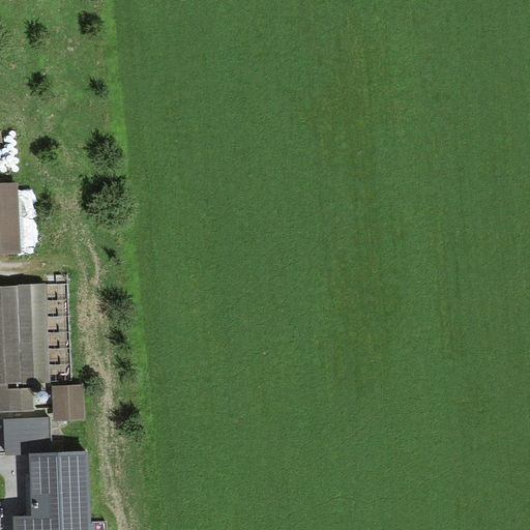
[(0,248),(21,248),(19,179),(0,179),(0,248)]
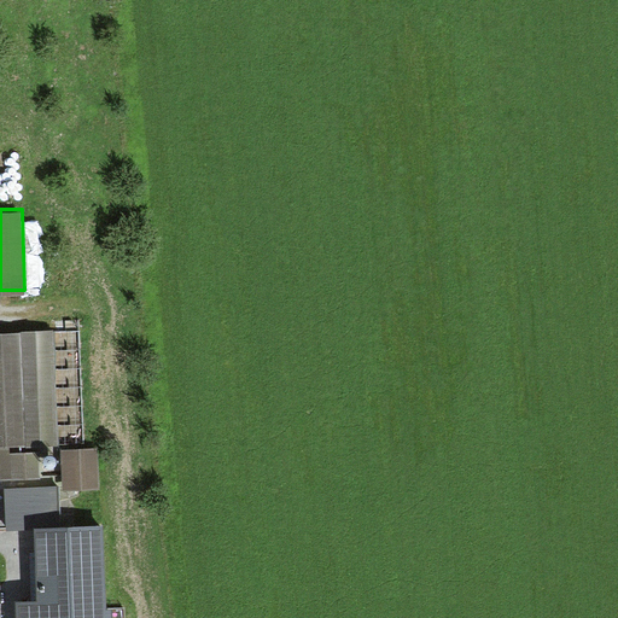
[(54,330),(0,331),(0,477),(40,476),(40,445),(58,444),(54,330)]
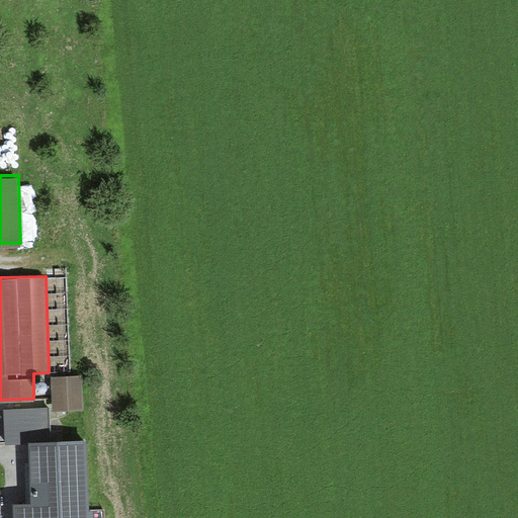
[(83,378),(53,379),(54,413),(84,411),(83,378)]
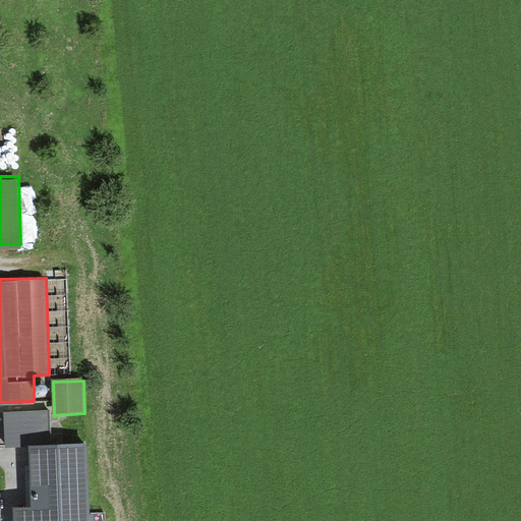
[(50,408),(4,410),(6,446),(29,446),(27,442),(52,441),(50,408)]
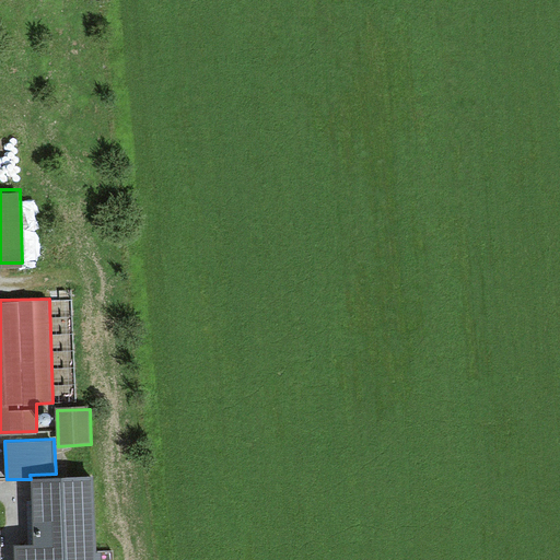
[(97,548),(95,473),(56,474),(30,475),(31,479),(31,522),(31,543),(15,543),(15,559),(113,559),(114,548),(97,548)]
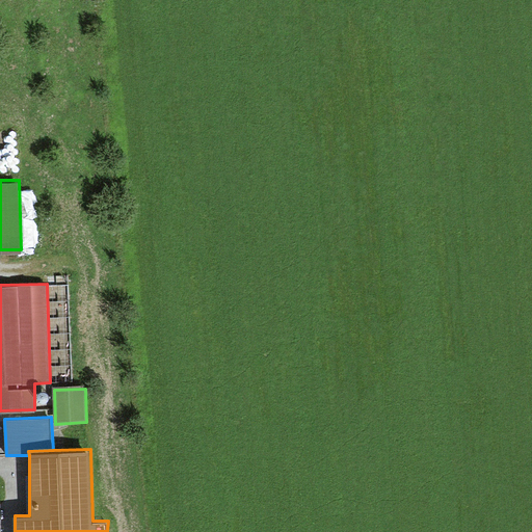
All buildings are outlined.
